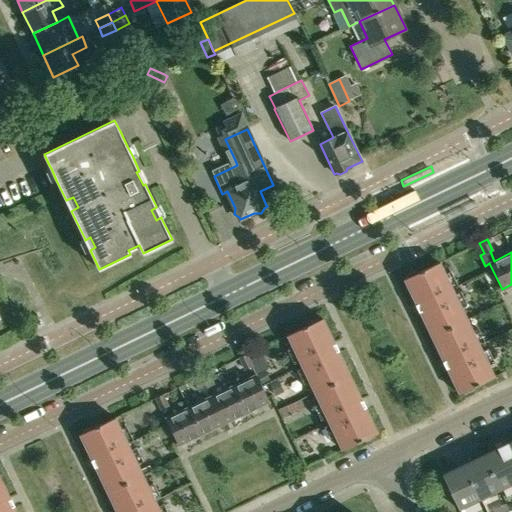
[(439,262),(404,279),(431,336),(466,319),(439,262)]
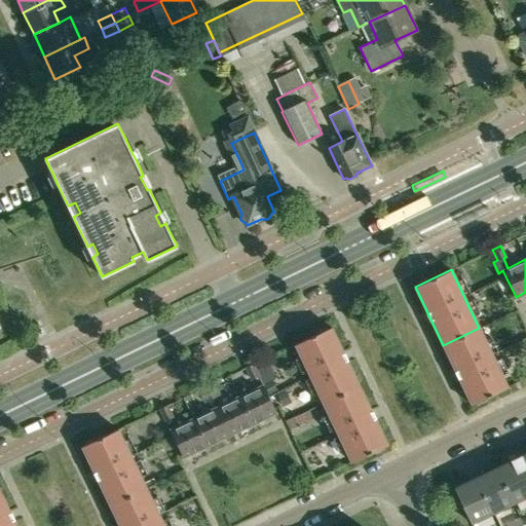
[(331,327),(295,344),(323,403),(360,385),(331,327)]
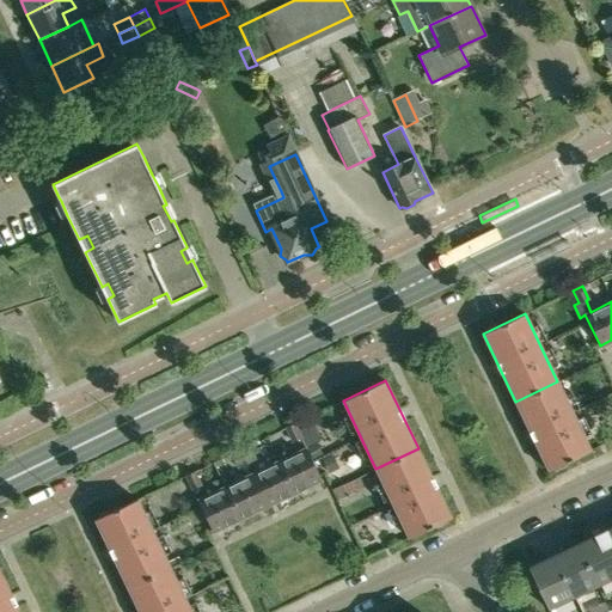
[(557,381),(515,402),(548,470),(591,450),(557,381)]
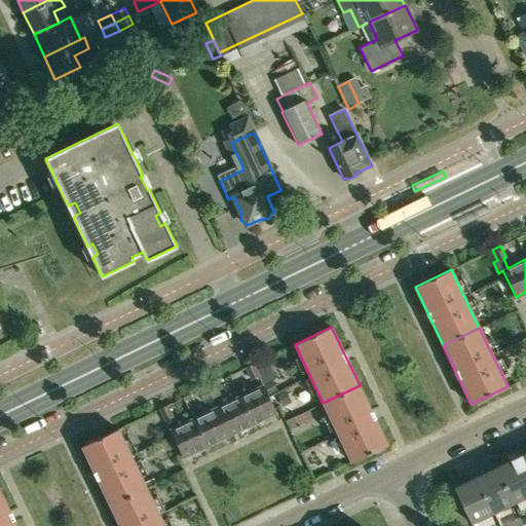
[(246,367),(251,378),(258,375),(253,364),(246,367)]
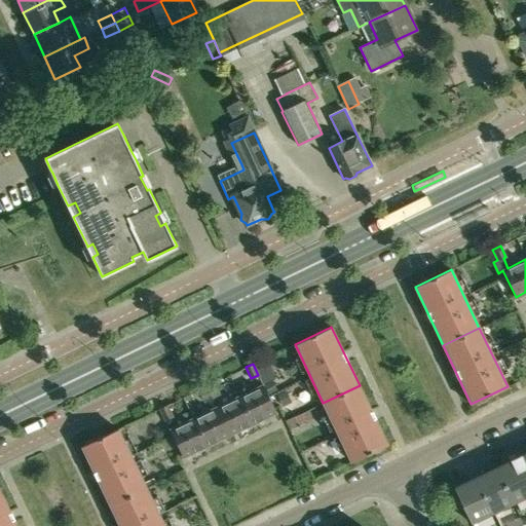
[(272,380),(263,384),(268,395),(277,390),(272,380)]
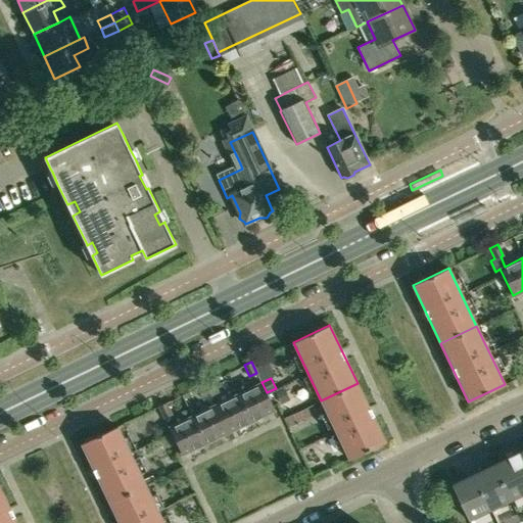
[(212,381),(205,384),(210,395),(218,391),(212,381)]
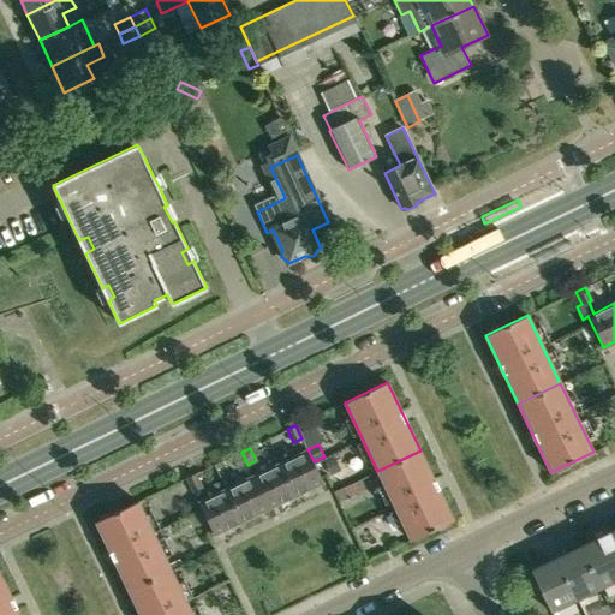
[(280,464),(294,496),(323,482),(308,451),(280,464)]
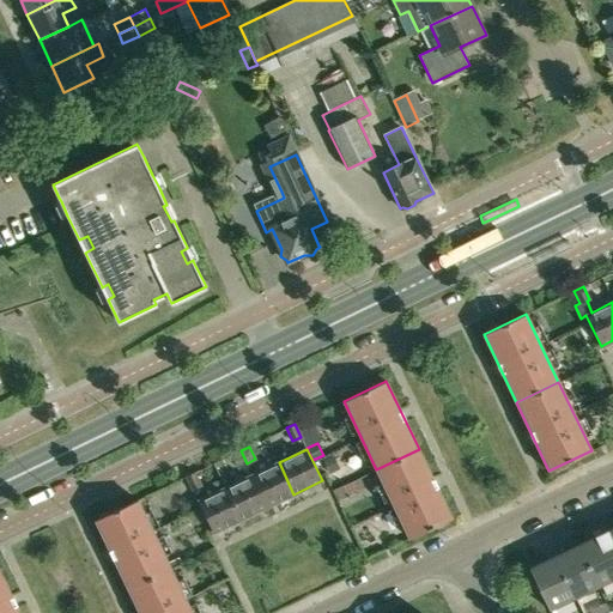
[(419,449),(376,469),(410,538),(451,517),(419,449)]
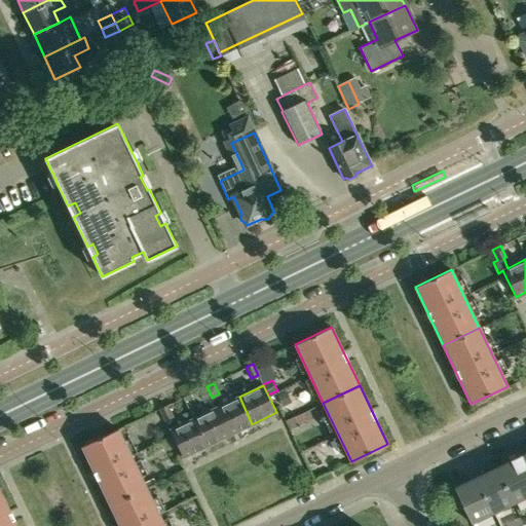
[(207,386),(199,389),(204,401),(212,398),(207,386)]
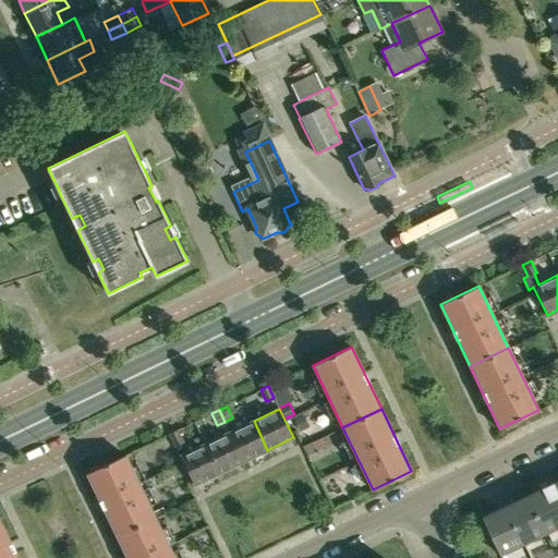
[(294,419),(301,432),(310,427),(306,420),(304,414),(294,419)]
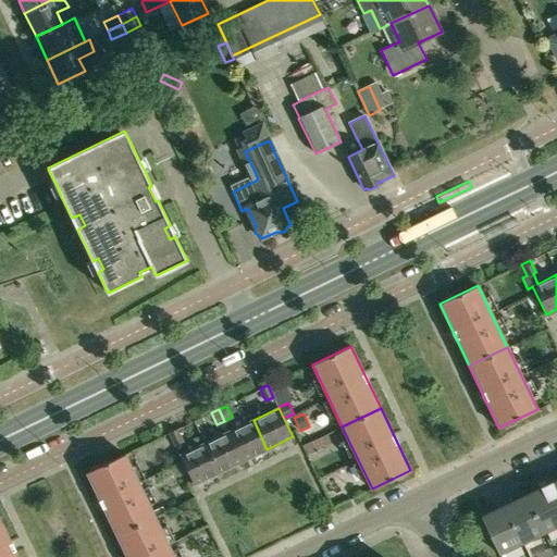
[(243,460),(267,449),(254,420),(229,431),(243,460)]
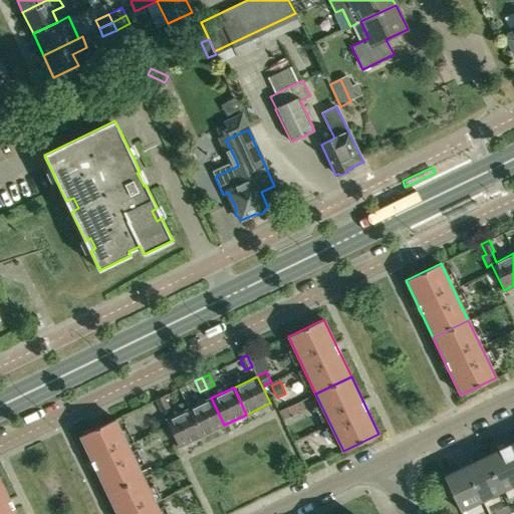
[(164,396),(156,400),(161,410),(169,407),(164,396)]
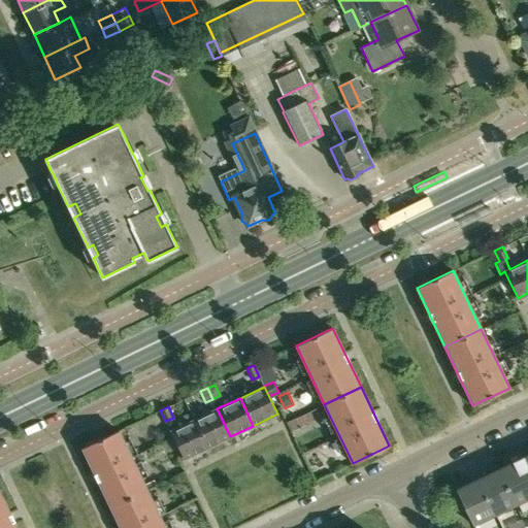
[(207,448),(230,436),(217,408),(194,420),(207,448)]
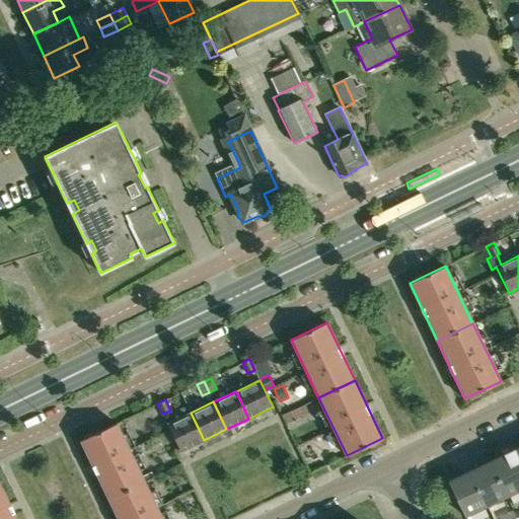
[(180,451),(204,440),(191,413),(167,424),(180,451)]
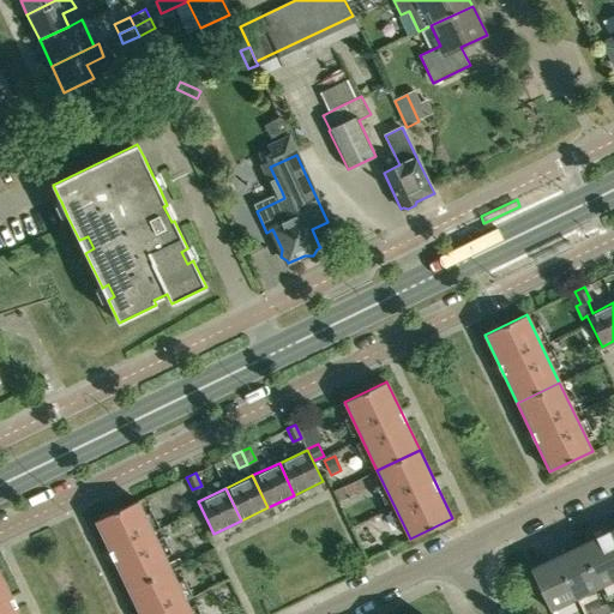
[(138,500),(96,521),(128,590),(172,570),(138,500)]
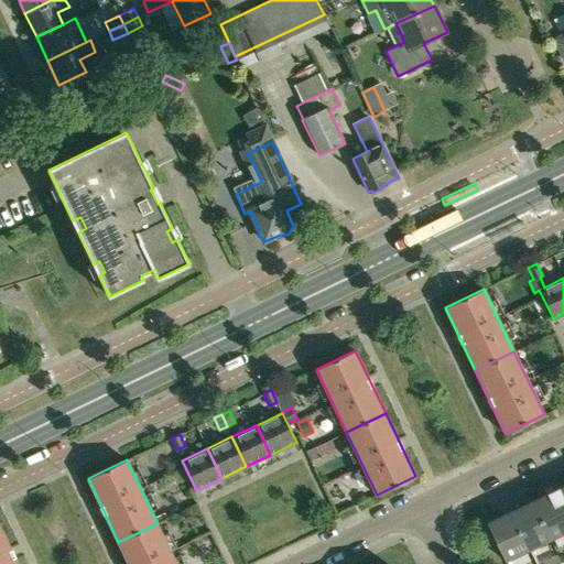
[(563,485),(553,490),(563,513),(563,485)]
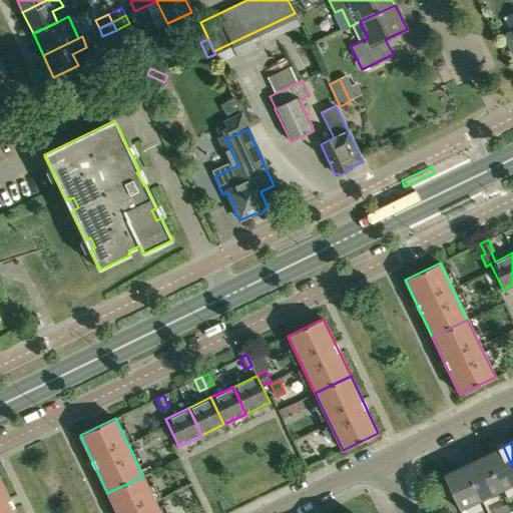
[(500,491),(512,485),(512,467),(503,446),(483,456),(500,491)]
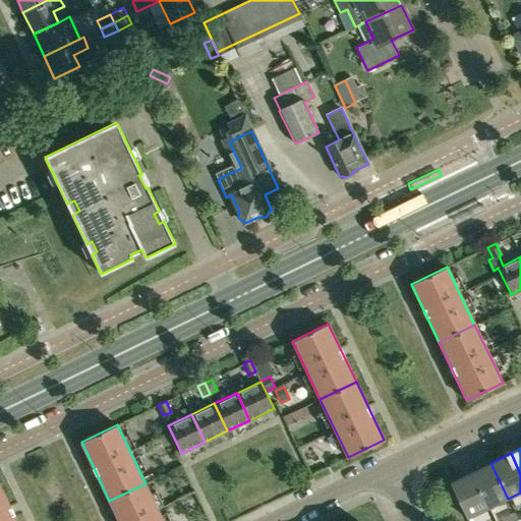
[(471,472),(488,508),(508,499),(490,463),(471,472)]
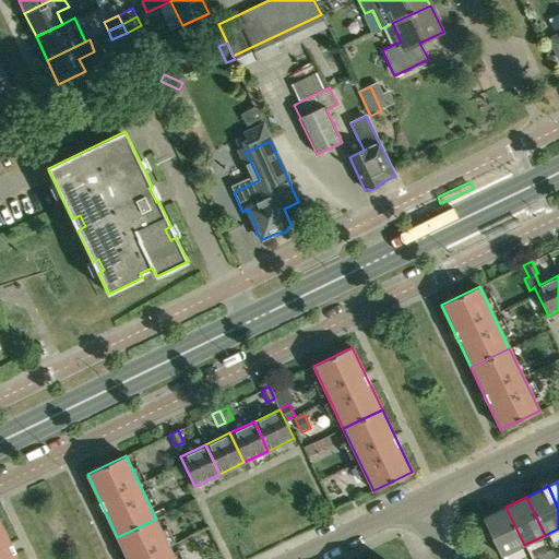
[(506,507),(483,518),(501,557),(524,545),(506,507)]
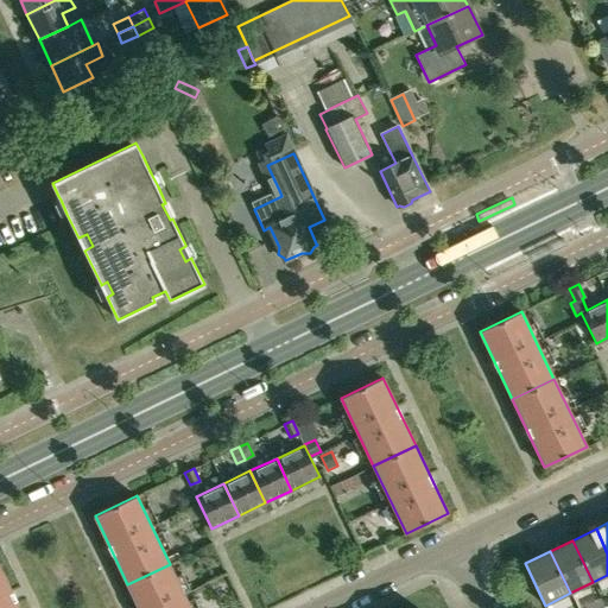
[(190,607),(170,564),(127,584),(138,607),(190,607)]
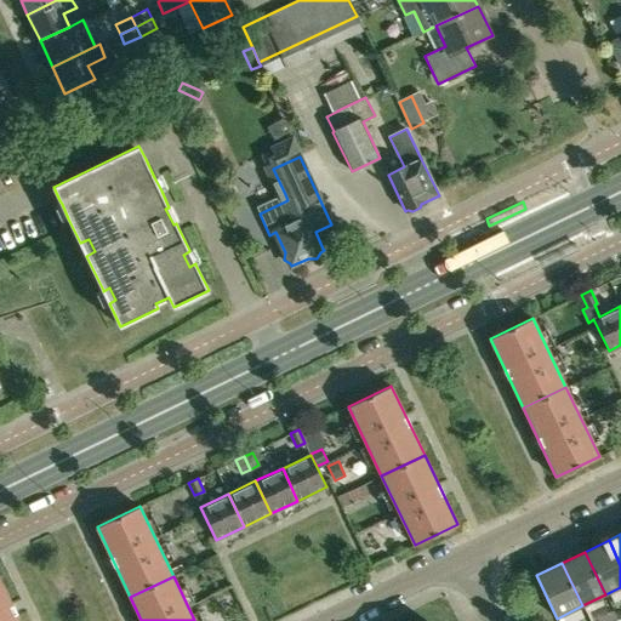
[(21,620),(0,577),(0,620),(21,620)]
